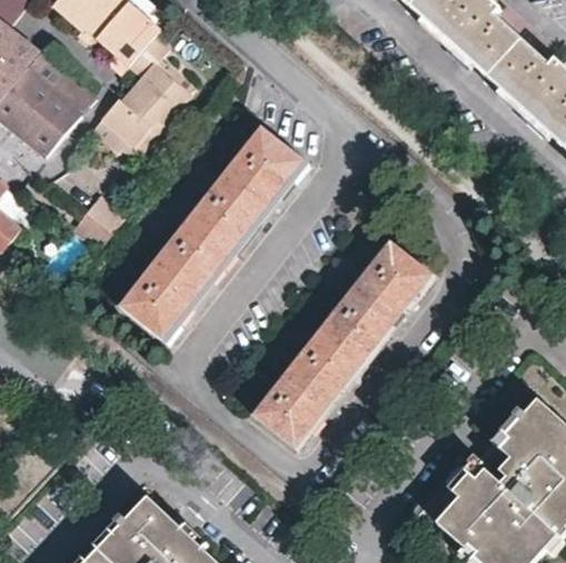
[(103,56),(117,67),(125,59),(146,36),(132,24),(141,14),(125,0),(48,0),(78,26),(81,22),(92,32),(110,49),(103,56)]
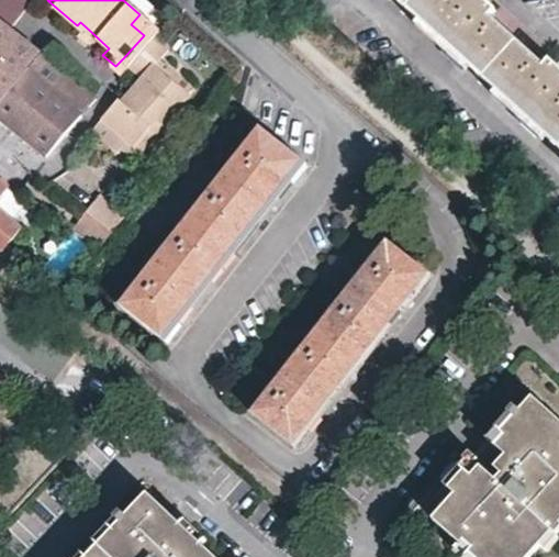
[(123,0),(140,14),(145,8),(136,0),(123,0)]
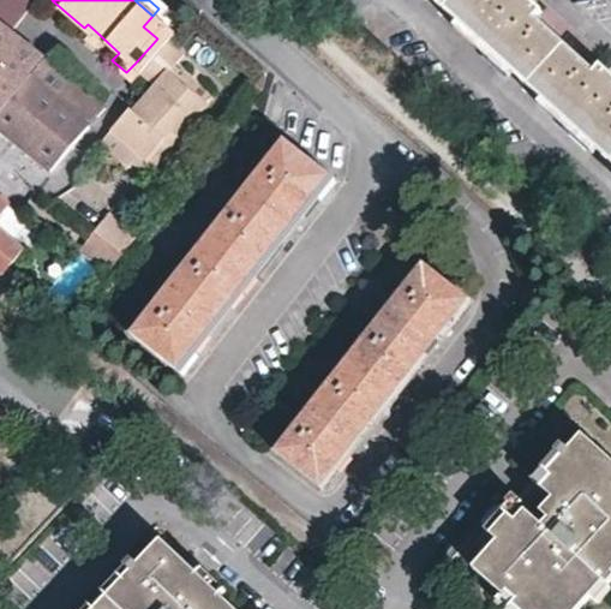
[(438,0),(610,156),(610,70),(598,58),(592,65),(534,12),(540,4),(537,0),(438,0)]
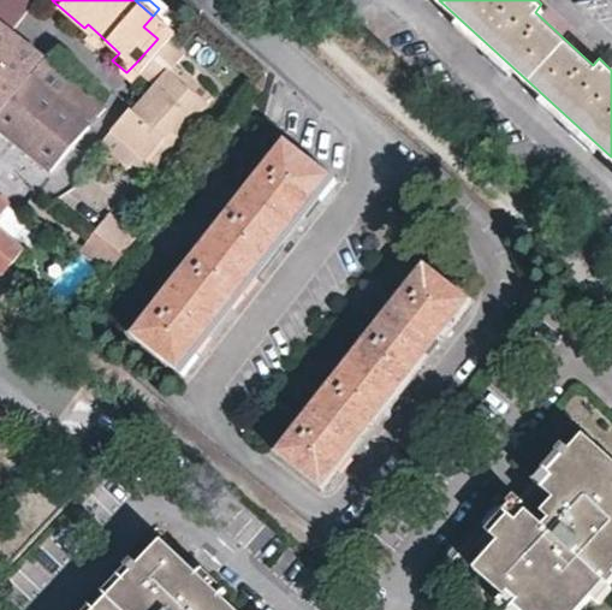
[(0,100),(40,53),(4,23),(0,19),(0,100)]
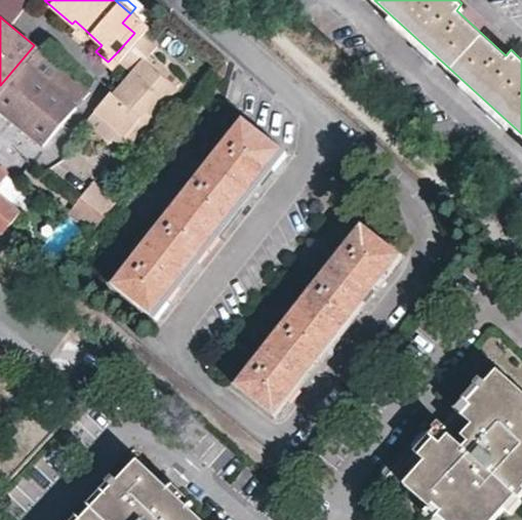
[(80,36),(85,30),(75,21),(72,24),(70,27),(80,36)]
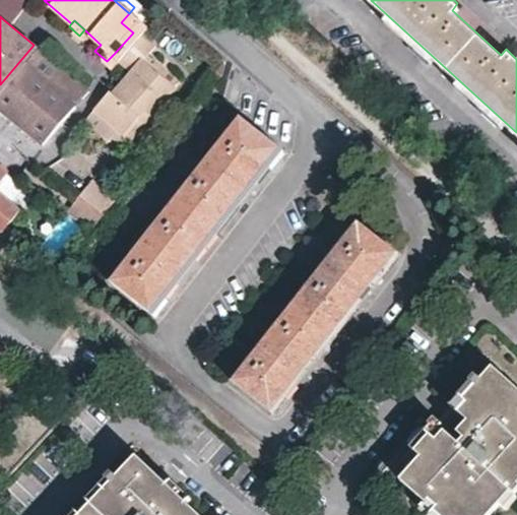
[(138,53),(145,44),(150,39),(138,26),(133,33),(114,54),(127,66),(107,87),(104,85),(89,103),(120,129),(123,126),(139,106),(144,111),(170,82),(138,53)]
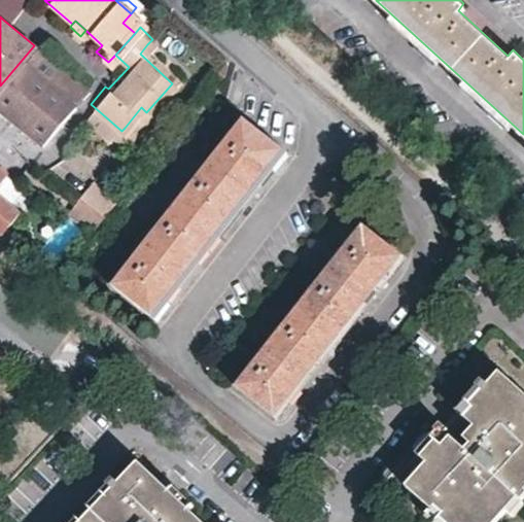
[(140,54),(172,83),(180,74),(147,44),(140,54)]
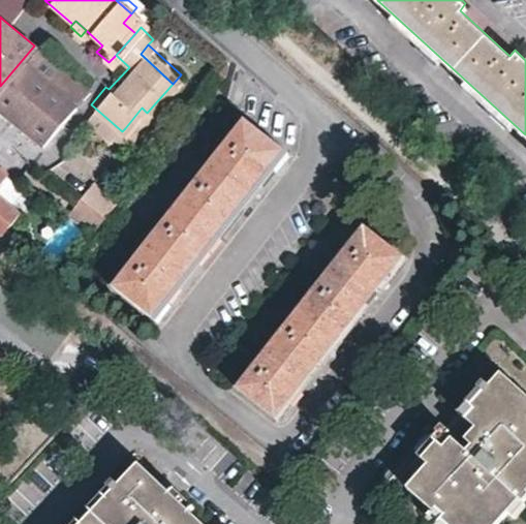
[(0,109),(14,121),(40,142),(60,118),(85,87),(34,45),(0,86),(0,109)]
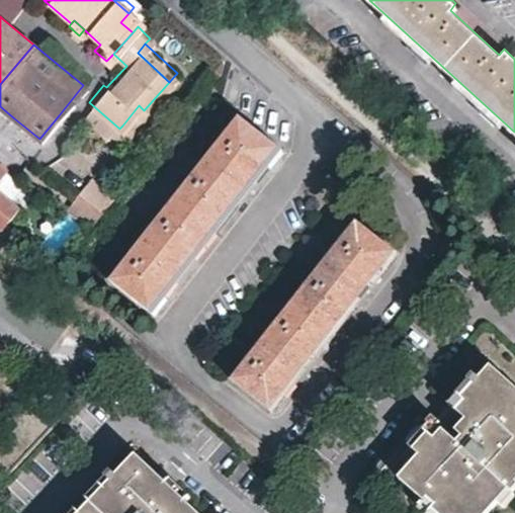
[(139,105),(122,125),(127,131),(144,110),(139,105)]
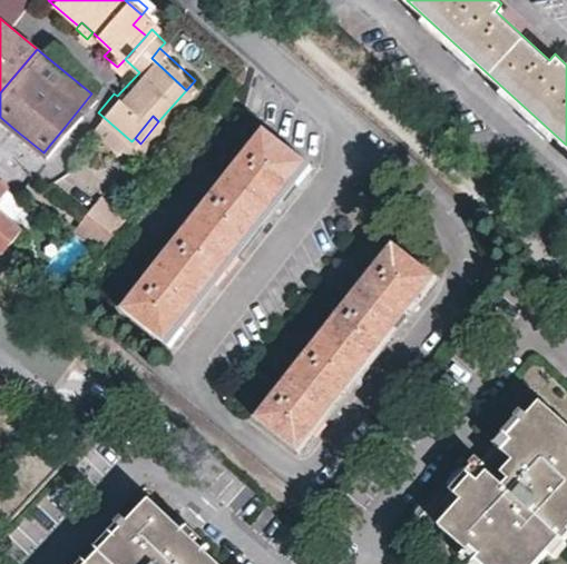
[(280,197),(308,162),(262,127),(230,167),(227,165),(217,176),(221,178),(159,253),(157,249),(148,261),(150,264),(119,302),(165,339),(193,305),(188,302),(207,278),(212,283),(262,220),(256,217),(276,194),(280,197)]
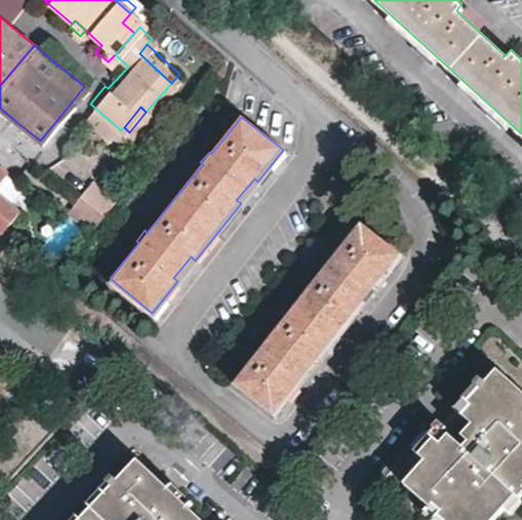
[(0,232),(4,235),(11,240),(16,234),(4,223),(16,207),(6,199),(0,194),(0,190),(11,176),(0,167),(0,232)]
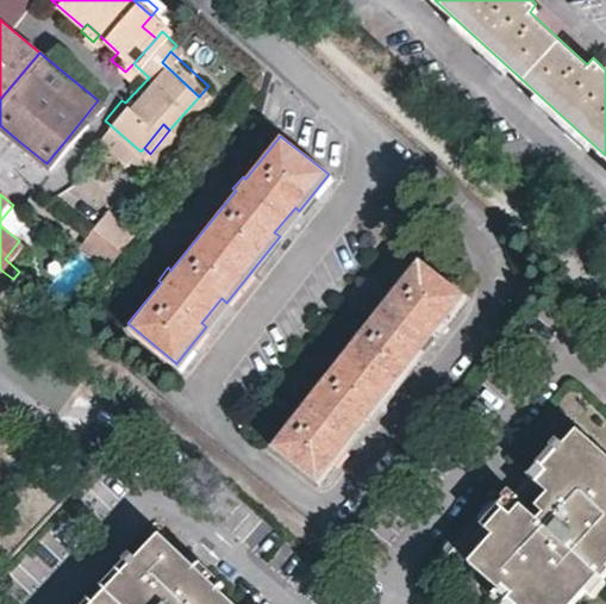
[(120,244),(135,226),(104,203),(89,220),(120,244)]
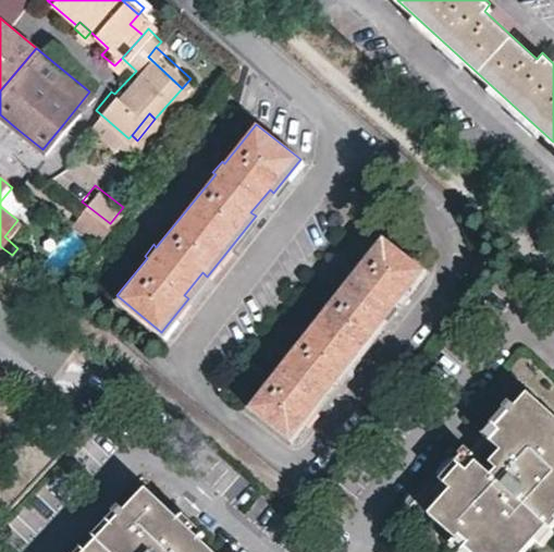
[(21,195),(12,187),(0,201),(0,206),(7,211),(21,195)]
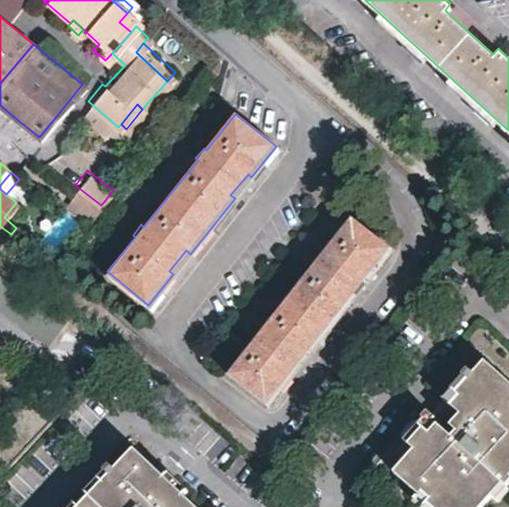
[(89,219),(99,207),(73,188),(64,199),(89,219)]
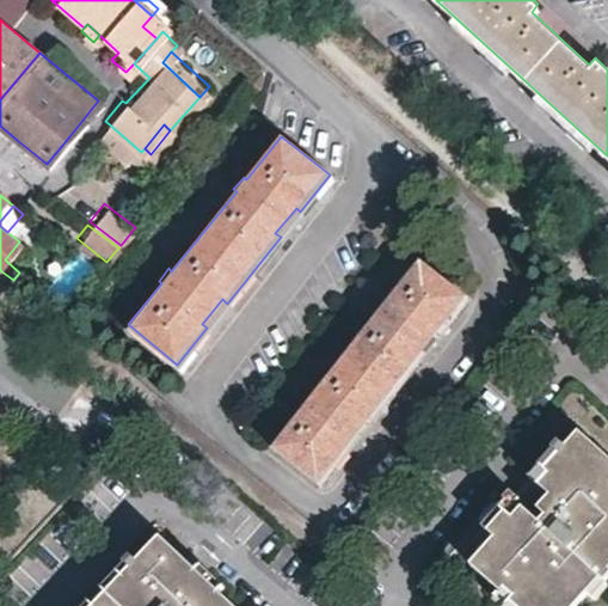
[(440,331),(467,298),(418,257),(386,298),(384,295),(370,312),(374,314),(314,390),(311,387),(300,399),(304,403),(270,442),(320,482),(349,450),(344,446),(364,420),(368,422),(421,356),(417,354),(436,328),(440,331)]
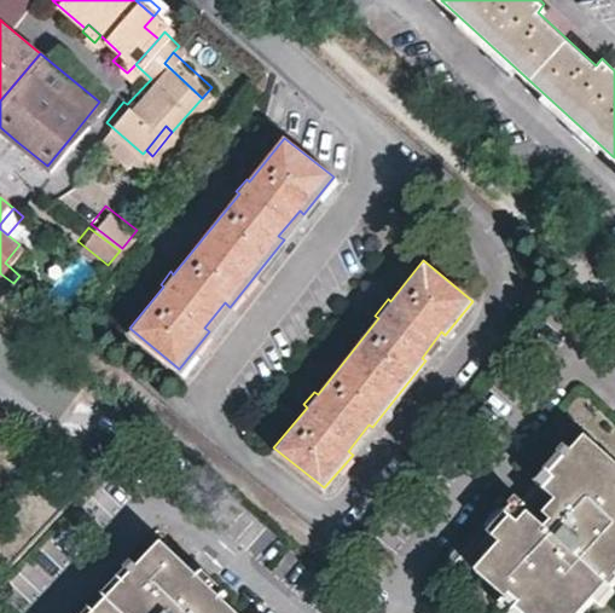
[(614,462),(582,434),(568,450),(549,472),(555,476),(544,489),(524,509),(516,520),(510,514),(491,535),(498,542),(474,568),(503,594),(508,589),(518,600),(515,603),(526,612),(575,612),(592,595),(589,590),(599,577),(607,584),(614,576),(608,568),(614,560),(614,462)]
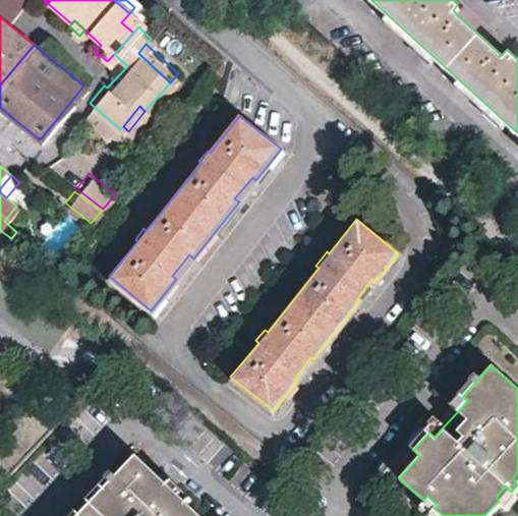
[(462,397),(478,379),(471,373),(465,379),(467,381),(449,402),(458,411),(467,401),(462,397)]
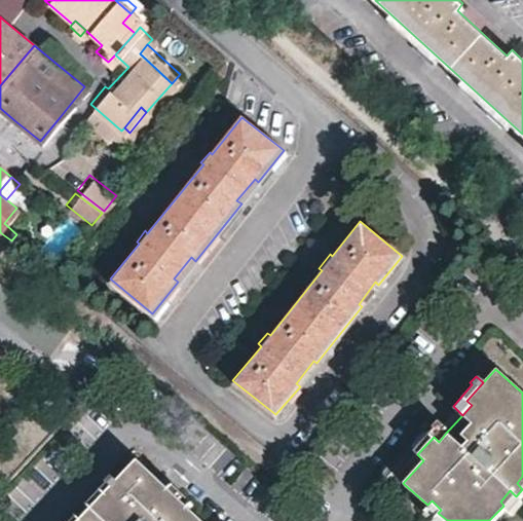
[(439,442),(446,433),(441,428),(444,425),(436,418),(428,425),(432,428),(411,448),(417,454),(434,437),(439,442)]
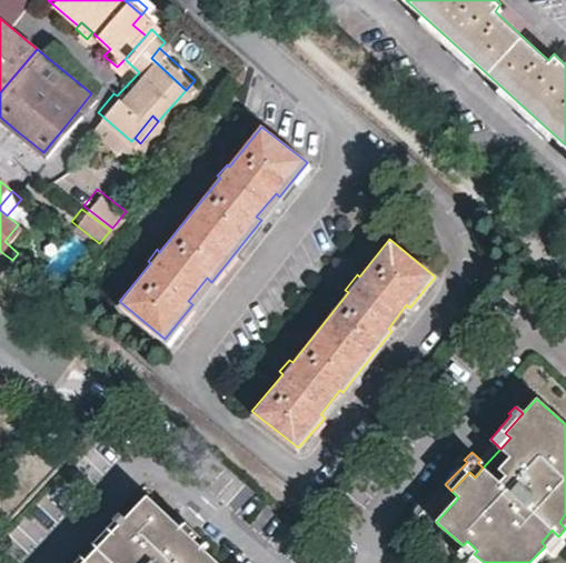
[(218,562),(201,546),(181,528),(148,496),(126,519),(97,550),(87,561),(83,562),(218,562)]
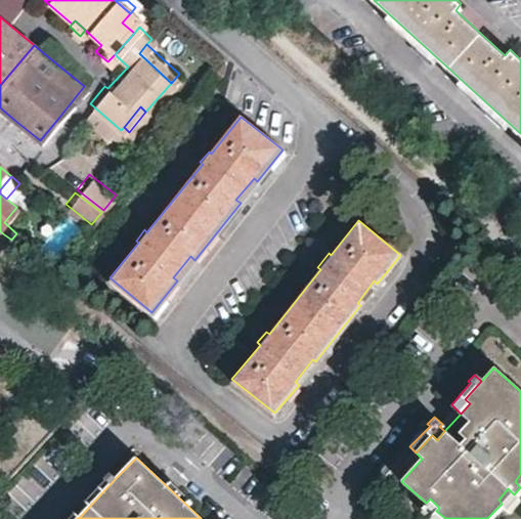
[(89,507),(116,478),(110,472),(102,479),(104,481),(84,502),(89,507)]
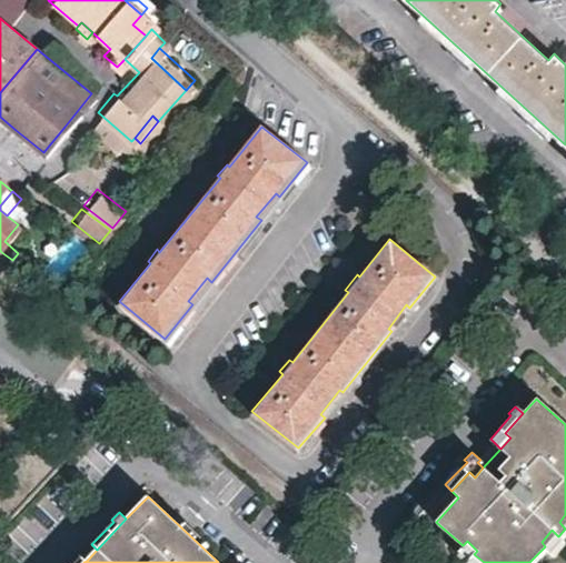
[(181,528),(201,546),(207,541),(187,522),(181,528)]
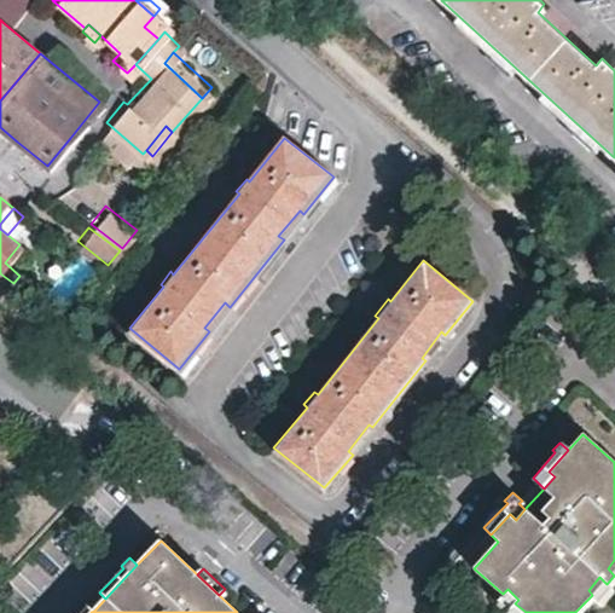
[(589,590),(592,595),(599,602),(611,588),(607,584),(599,577),(589,590)]
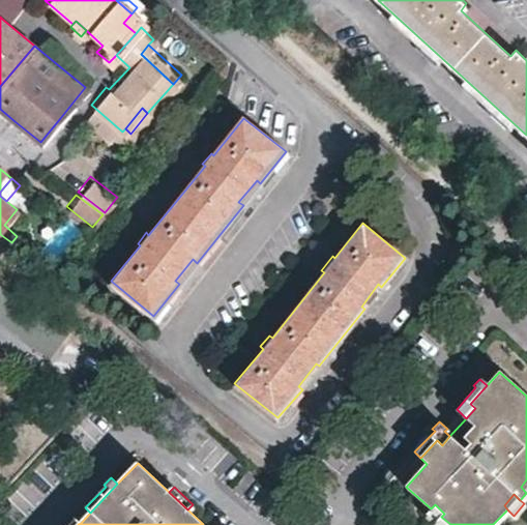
[(435,504),(431,508),(427,514),(439,524),(450,524),(441,517),(444,514),(435,504)]
